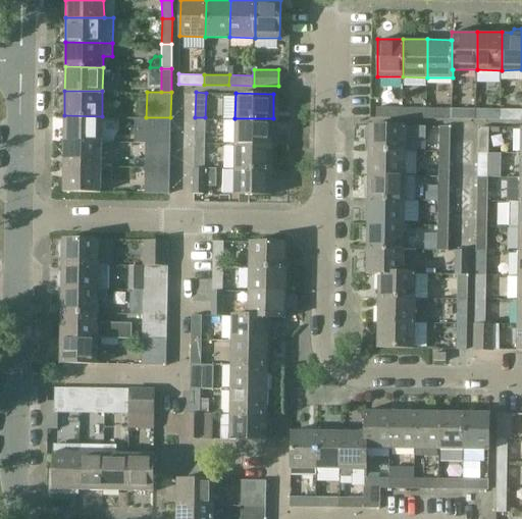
[(376,116),(402,116),(403,106),(376,106),(376,116)]
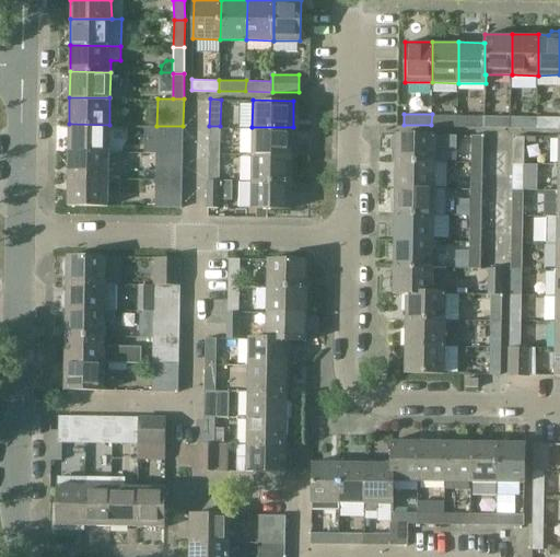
[(431,125),(457,126),(457,115),(432,114),(431,125)]
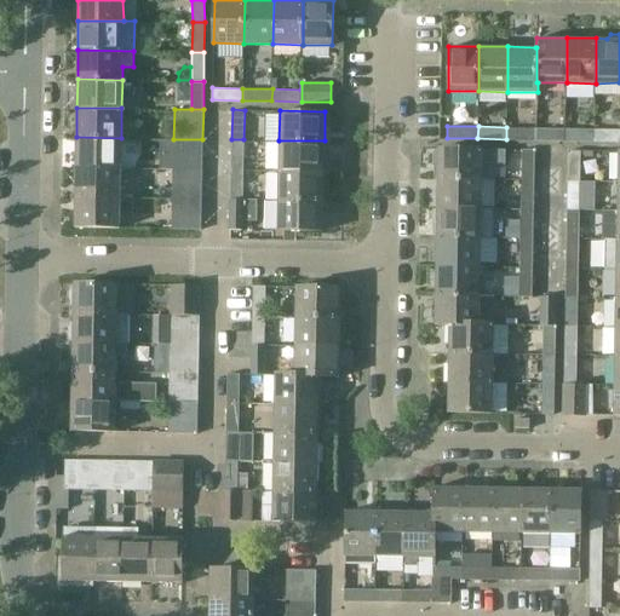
[(506,139),(537,139),(537,127),(506,127),(506,139)]
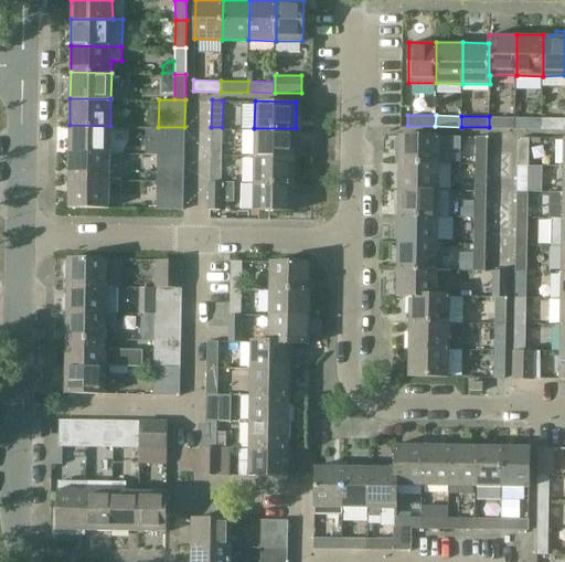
[(489,127),(515,128),(515,116),(489,116),(489,127)]
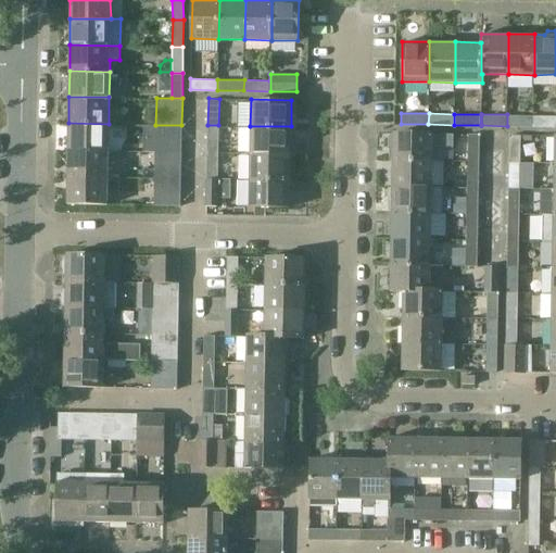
[(507,126),(533,126),(533,115),(507,114),(507,126)]
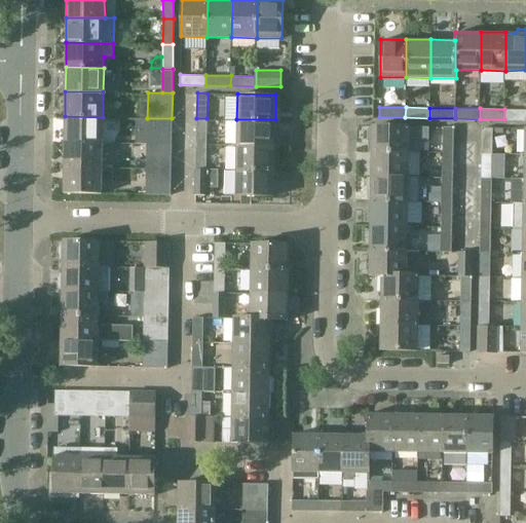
[(504,119),(525,119),(525,109),(504,109),(504,119)]
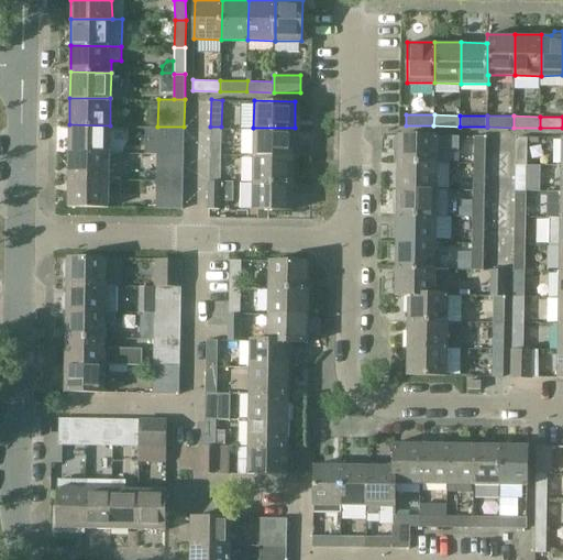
[(69,124),(69,151),(110,151),(110,125),(69,124)]
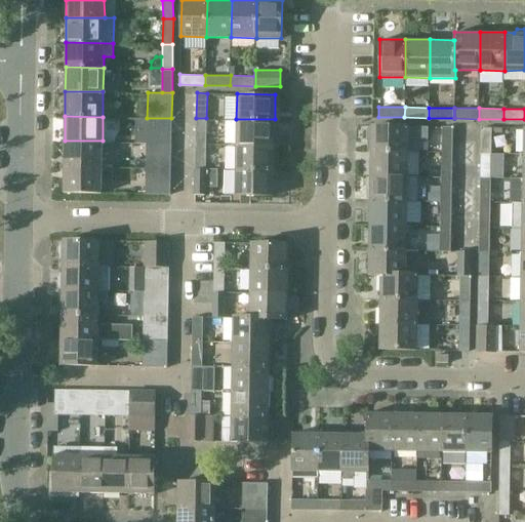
[(147,118),(147,142),(171,142),(171,118),(147,118)]
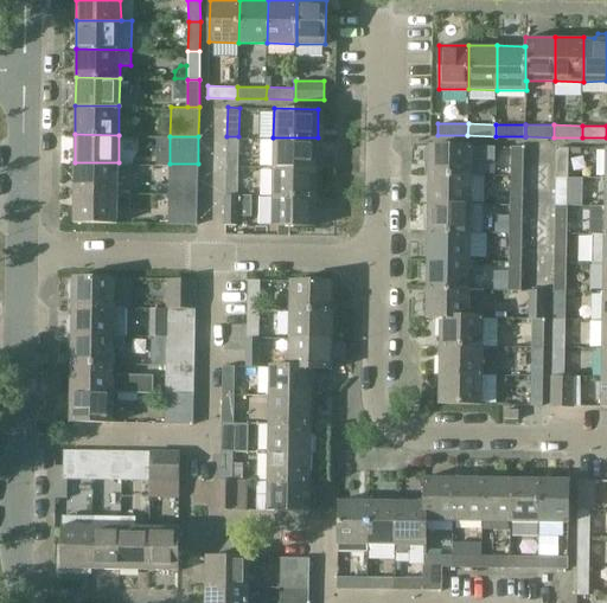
[(227,136),(227,165),(238,165),(238,136),(227,136)]
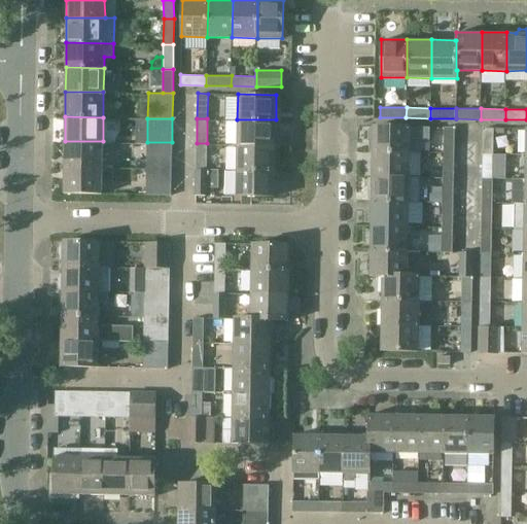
[(237,119),(237,144),(275,144),(276,119),(237,119)]
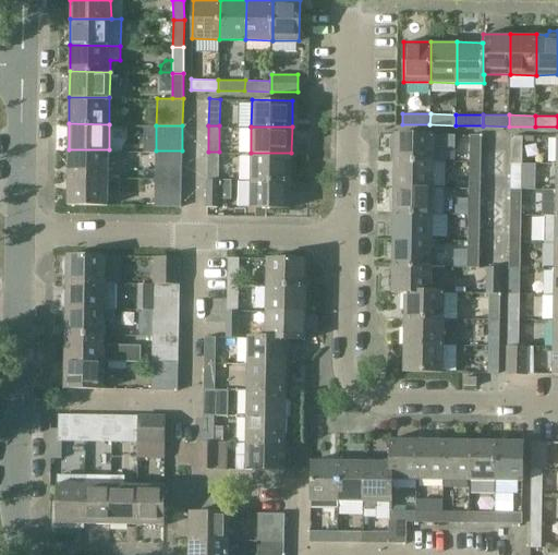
[(393,149),(393,159),(434,160),(445,160),(445,146),(455,147),(456,133),(395,133),(395,134),(390,135),(390,147),(393,149)]
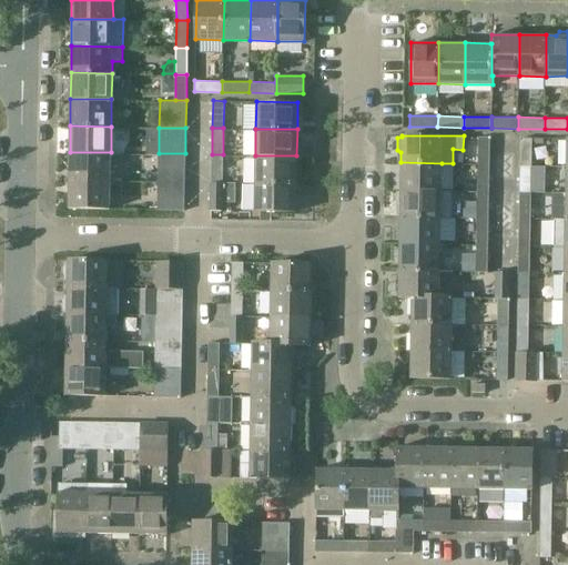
[(478,137),(478,163),(489,163),(489,137),(478,137)]
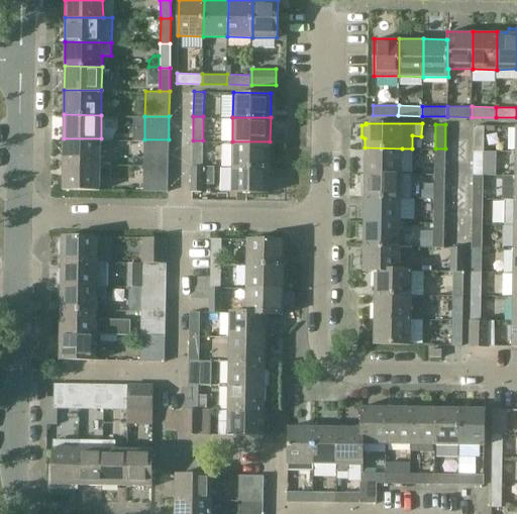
[(475,124),(474,149),(484,149),(485,124),(475,124)]
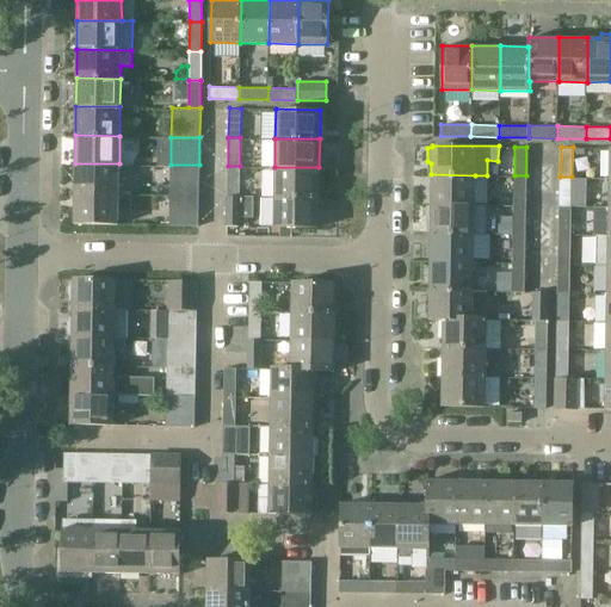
[(75,163),(74,192),(118,193),(119,163),(75,163)]
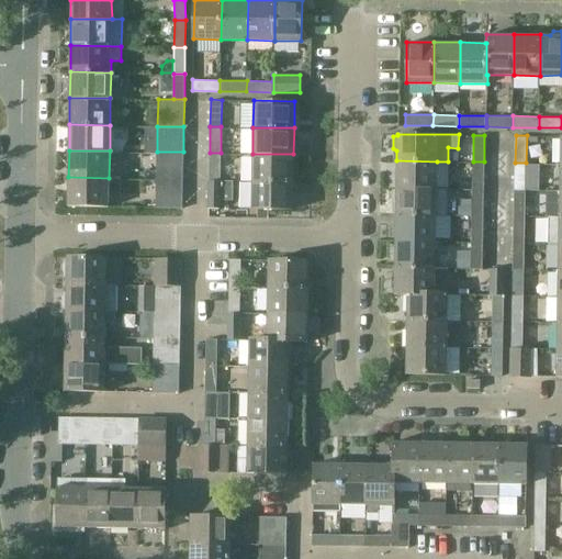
[(157,152),(156,178),(182,179),(183,152),(157,152)]
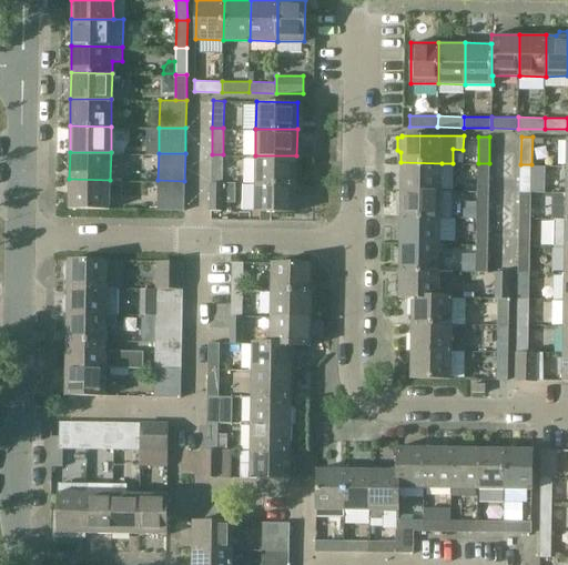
[(212,154),(211,181),(222,181),(223,154),(212,154)]
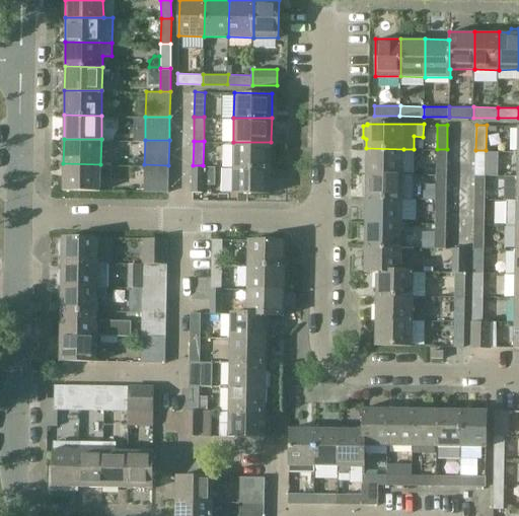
[(233,142),(233,166),(271,166),(271,142),(233,142)]
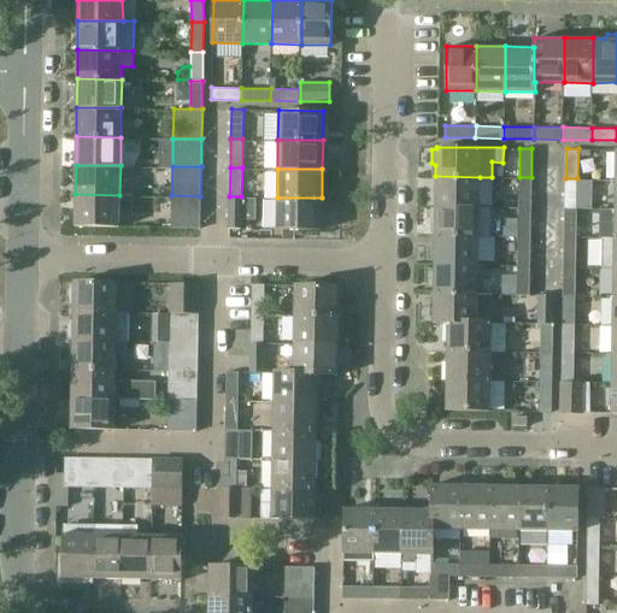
[(435,176),(435,205),(480,206),(480,177),(435,176)]
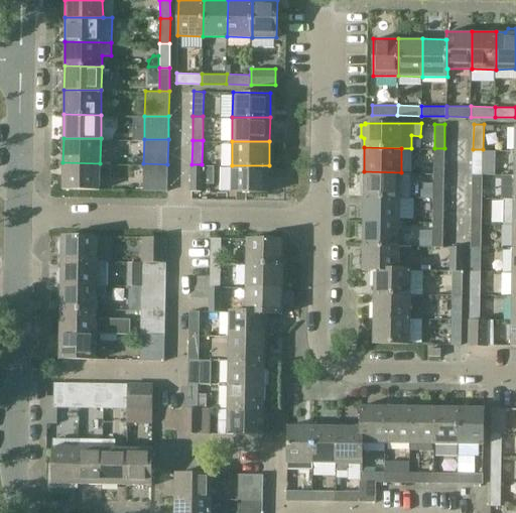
[(434,148),(433,172),(443,172),(444,148),(434,148)]
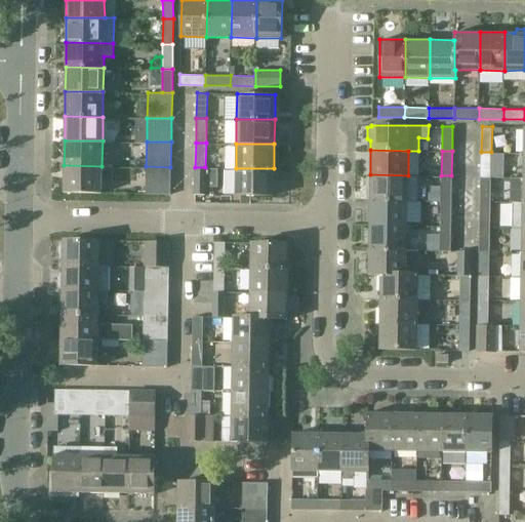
[(481,152),(481,176),(491,176),(491,152),(481,152)]
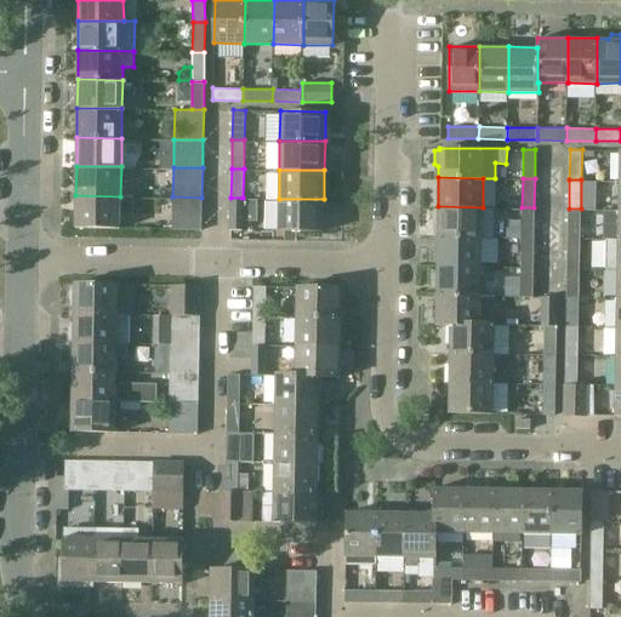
[(120,196),(75,195),(75,226),(120,227),(120,196)]
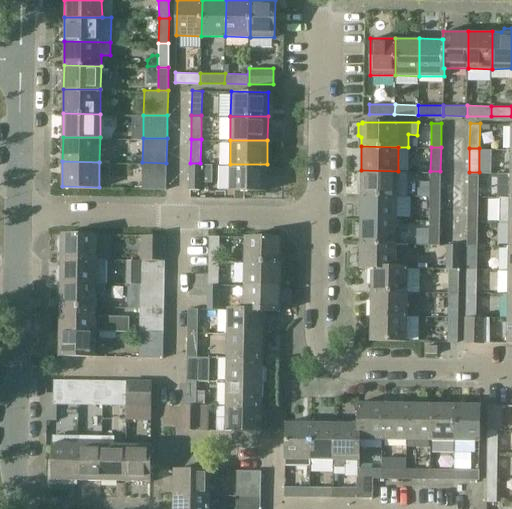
[(166,163),(142,162),(142,187),(166,188),(166,163)]
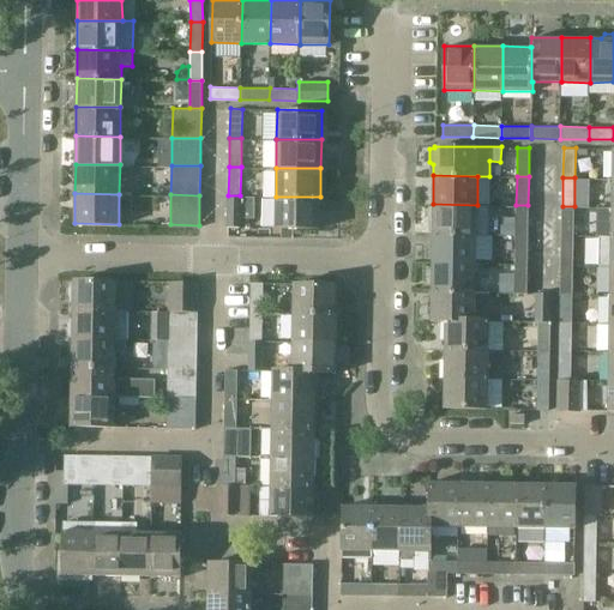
[(240,195),(228,195),(228,225),(240,227),(240,195)]
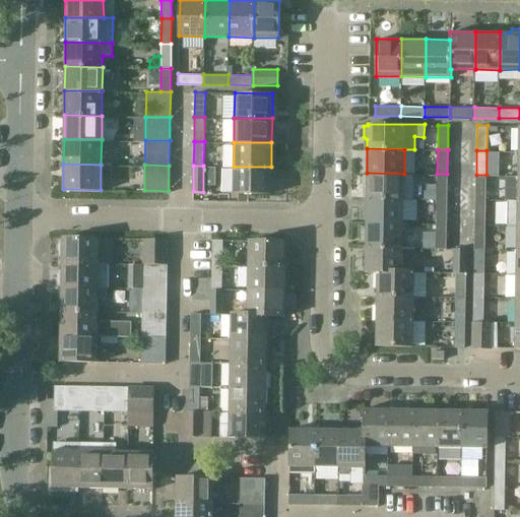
[(271,167),(234,167),(233,192),(271,193),(271,167)]
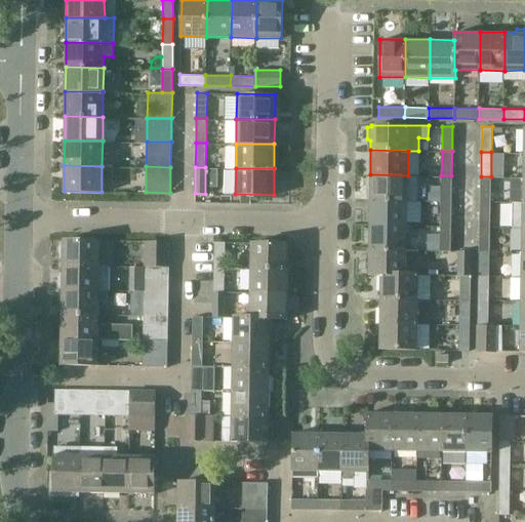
[(369,199),(408,200),(414,200),(415,175),(408,175),(370,174),(366,177),(365,188),(370,191),(369,199)]
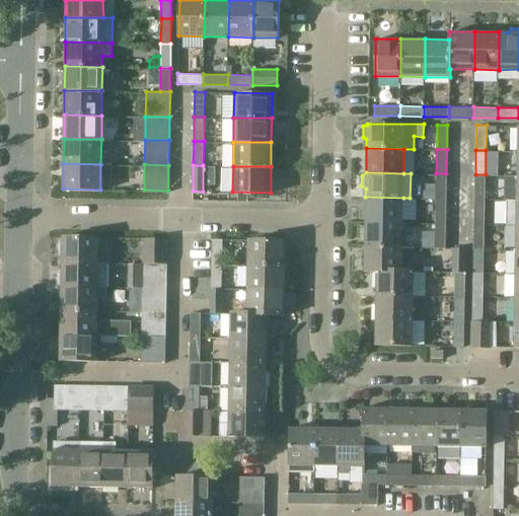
[(436,173),(436,198),(446,198),(446,173),(436,173)]
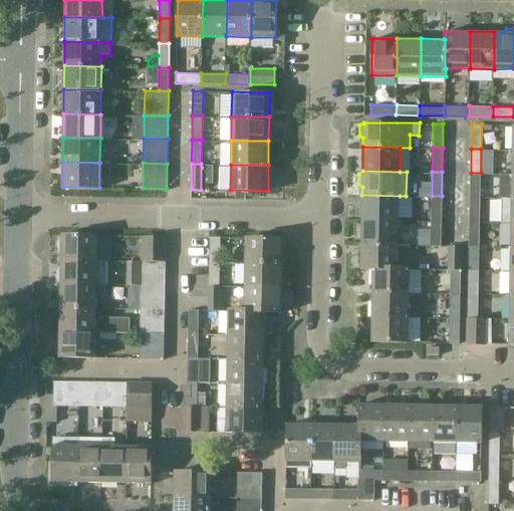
[(471,173),(470,197),(480,197),(481,173),(471,173)]
